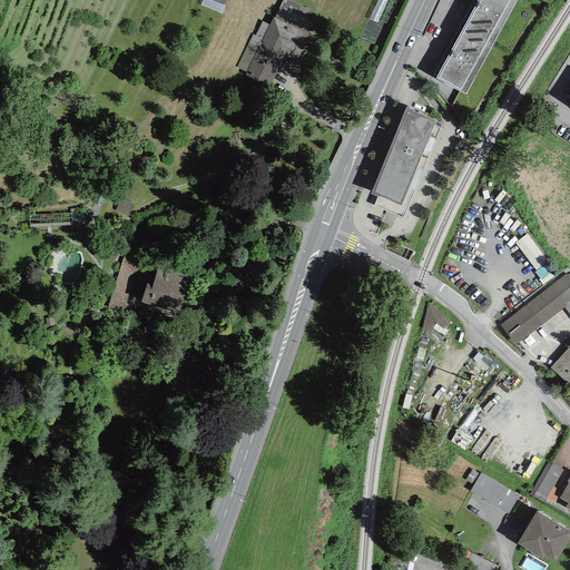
[(269,25),(262,21),(255,36),(252,33),(236,68),(271,84),(285,52),(297,58),(308,33),(306,32),(312,21),(307,19),(311,10),(290,0),(282,0),(275,17),(273,17),(269,25)]
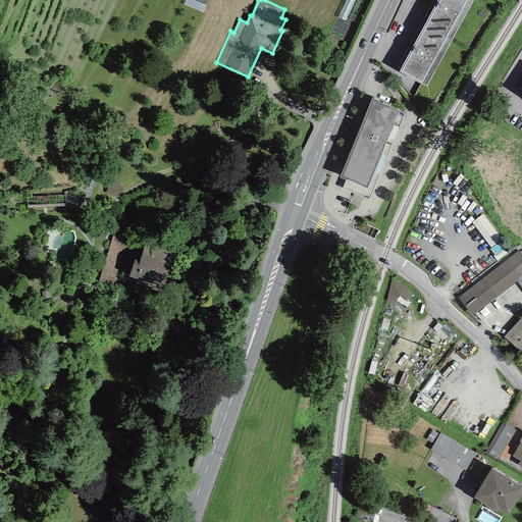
[(474,0),(437,0),(424,27),(451,42),(474,0)]
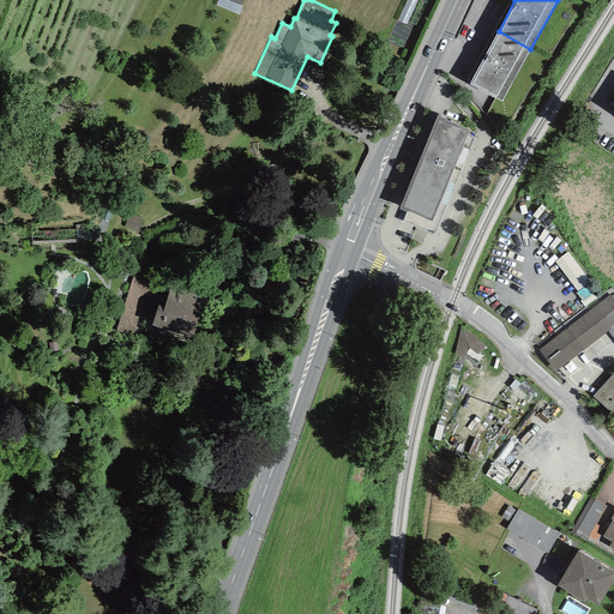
[(501,102),(530,49),(499,31),(469,84),(501,102)]
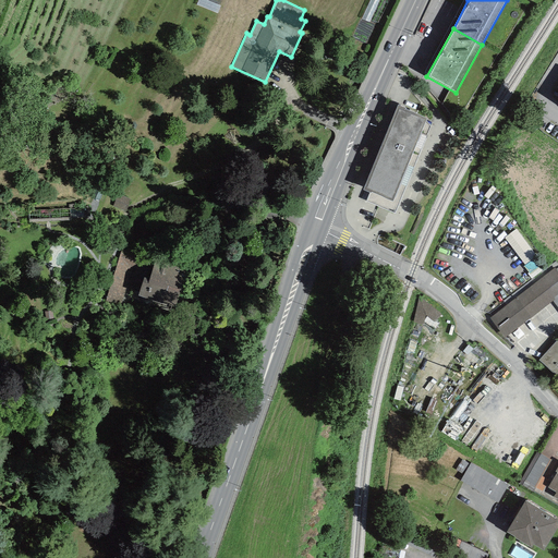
[(405,108),(398,105),(363,190),(370,193),(366,202),(395,214),(431,126),(425,121),(426,118),(405,110),(405,108)]
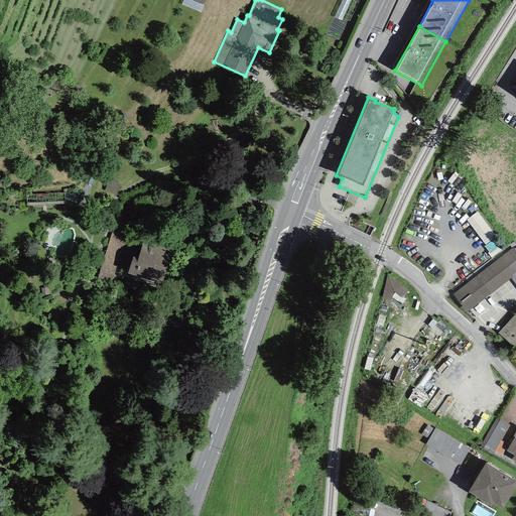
[(478,209),(468,217),(486,241),(496,233),(478,209)]
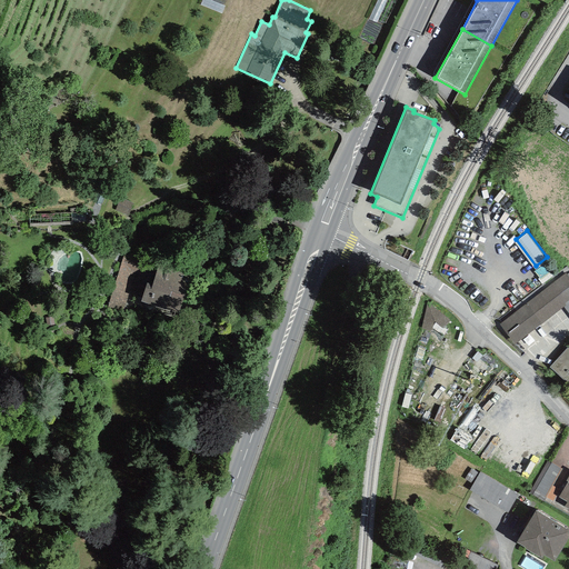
[(127,260),(122,259),(110,301),(126,307),(136,273),(139,275),(143,260),(128,256),(127,260)]
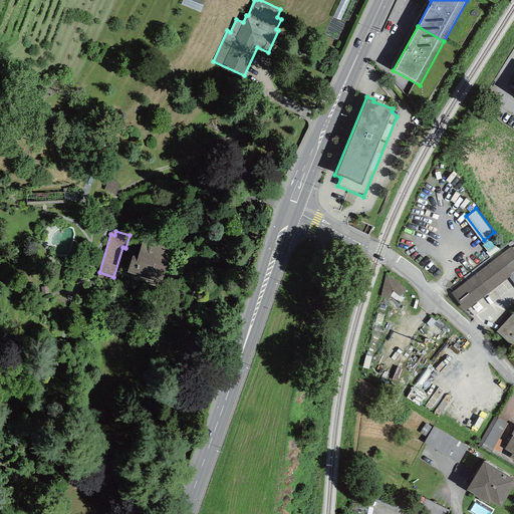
[(171,249),(143,241),(138,256),(133,255),(126,273),(161,282),(171,249)]
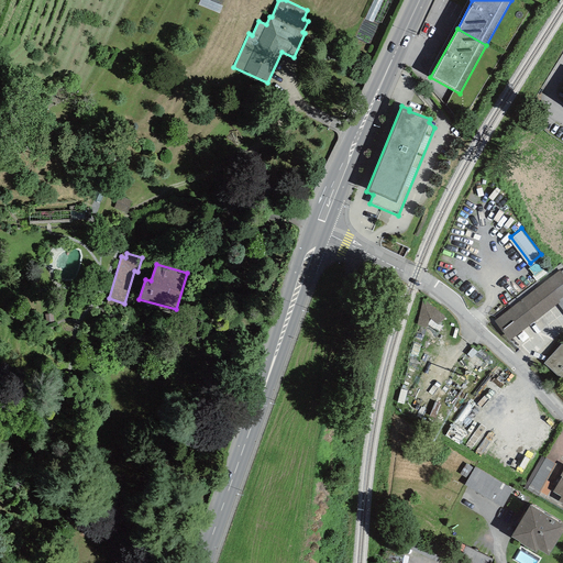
[(508,305),(510,308),(559,271),(560,272),(562,268),(562,266),(560,264),(508,305)]
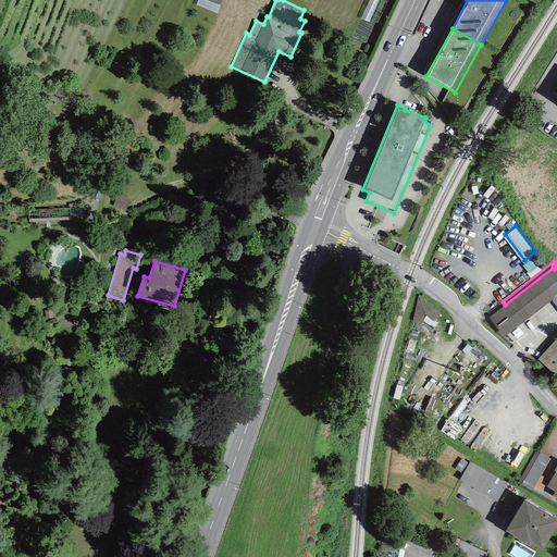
[(505,305),(489,318),(505,337),(552,300),(554,298),(553,297),(556,293),(556,273),(554,269),(553,268),(505,305)]
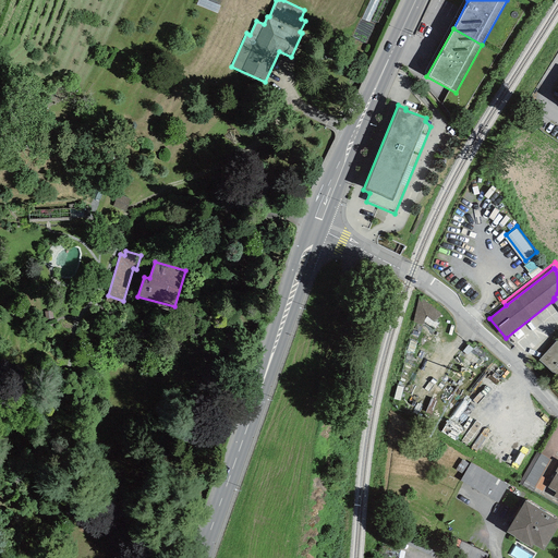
[(424,320),(425,313),(439,316),(443,303),(420,298),(414,318),(424,320)]
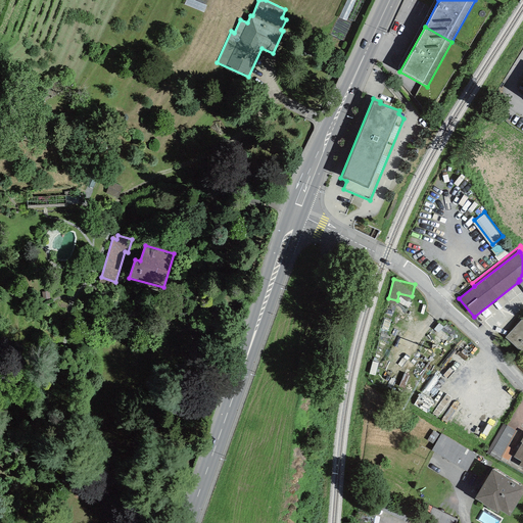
[(522,318),(505,338),(522,354),(522,318)]
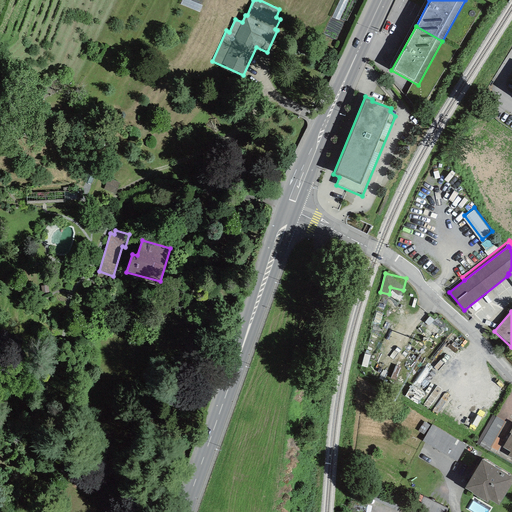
[(506,422),(496,416),(495,417),(492,415),(475,444),(489,451),(491,447),(497,437),(506,422)]
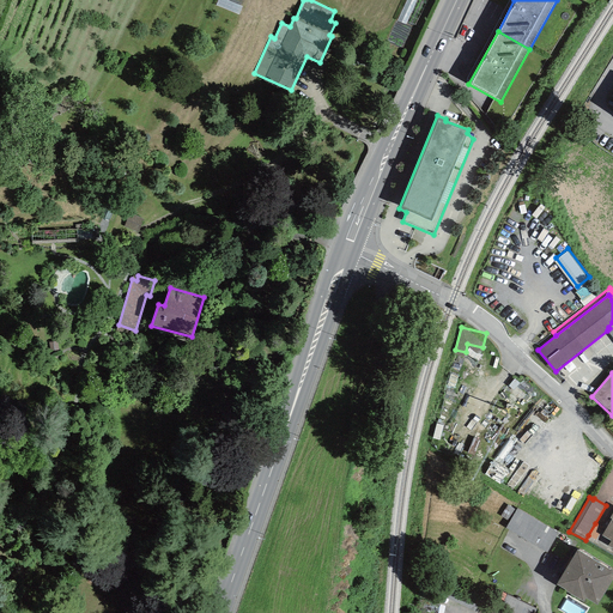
[(559,533),(517,509),(505,528),(547,552),(559,533)]
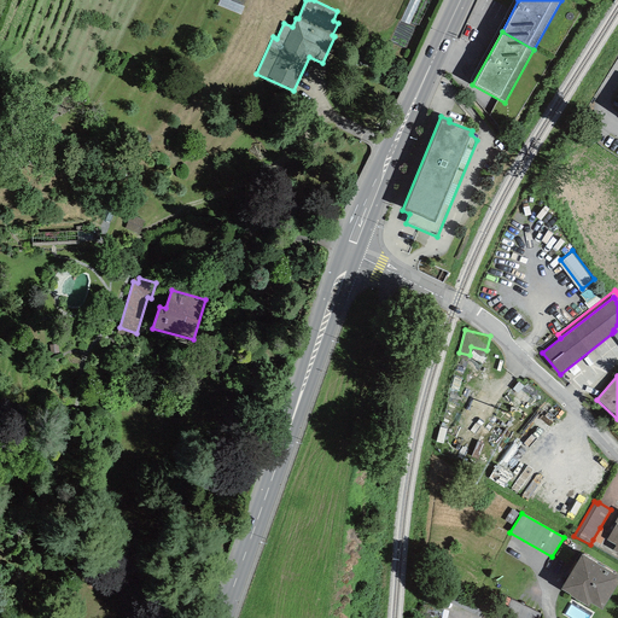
[(617,516),(614,523),(616,524),(606,540),(616,546),(612,551),(617,553),(617,516)]
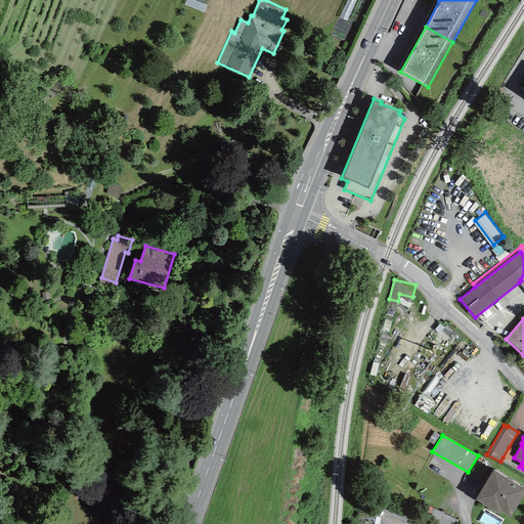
[(509,447),(503,457),(509,462),(515,451),(509,447)]
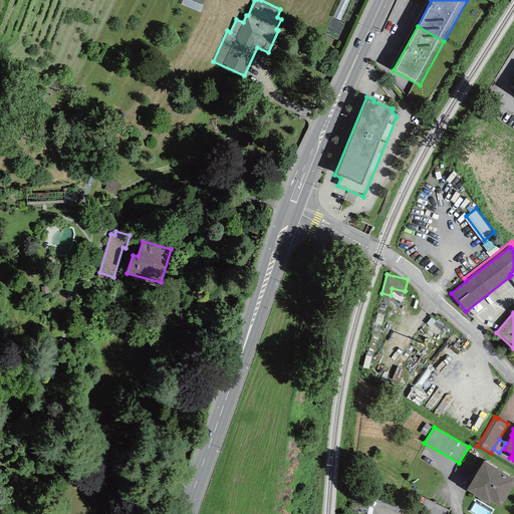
[(513,484),(513,479),(484,461),(466,491),(489,505),(491,502),(500,507),(513,484)]
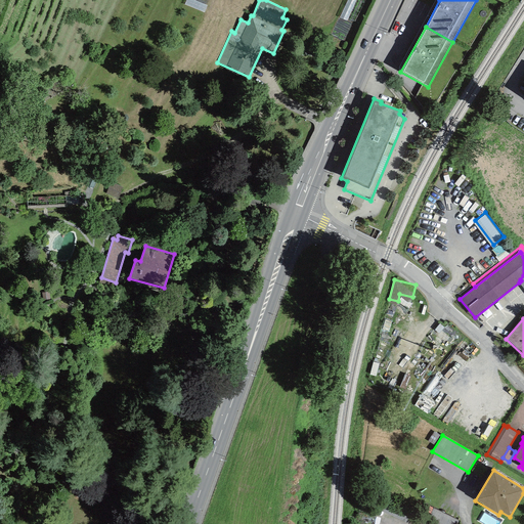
[(483,511),(480,519),(493,523),(496,523),(499,518),(483,511)]
